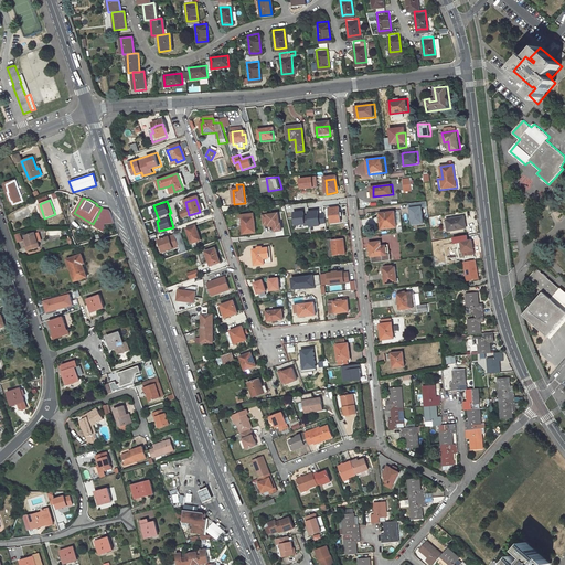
[(423,205),(411,206),(412,215),(413,225),(425,224),(423,208),(423,205)]
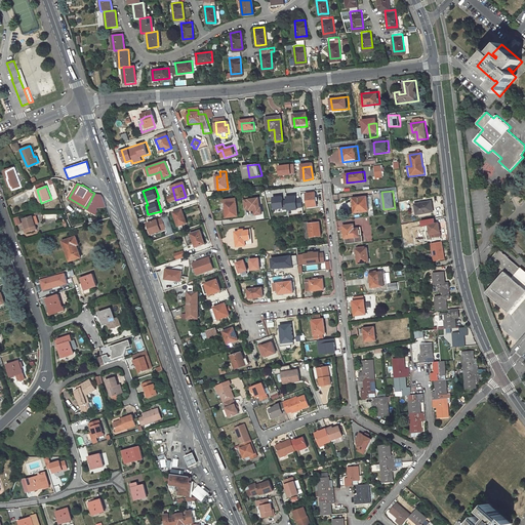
[(288,195),(289,210),(299,209),(298,195),(288,195)]
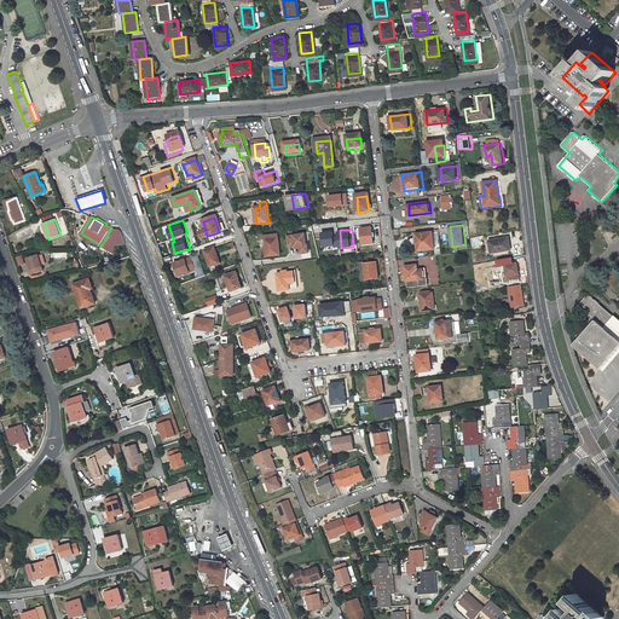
[(324,247),(336,246),(335,231),(324,231),(324,247)]
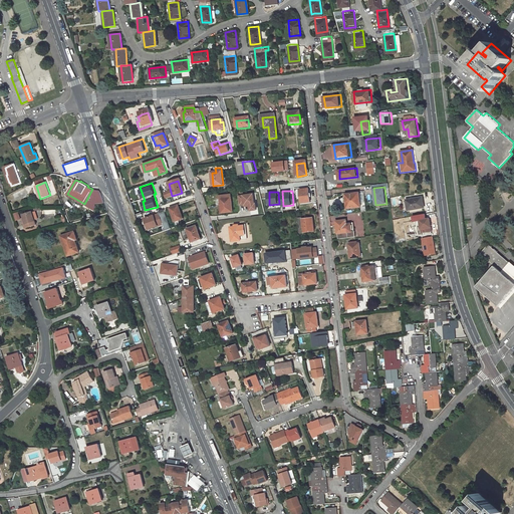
[(310,202),(308,192),(300,193),(302,204),(310,202)]
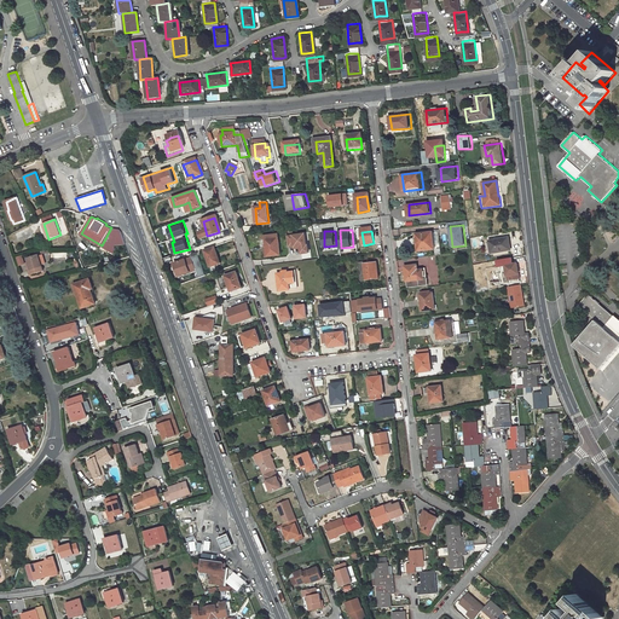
[(437,248),(435,231),(417,233),(420,250),(437,248)]
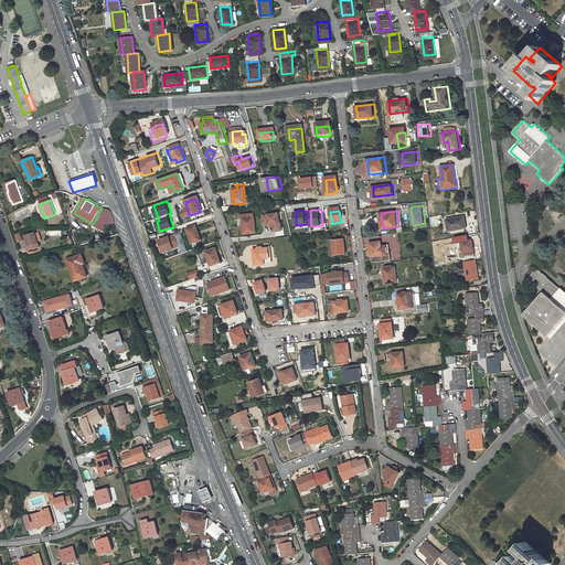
[(284,231),(281,212),(263,214),(264,227),(275,225),(276,232),(284,231)]
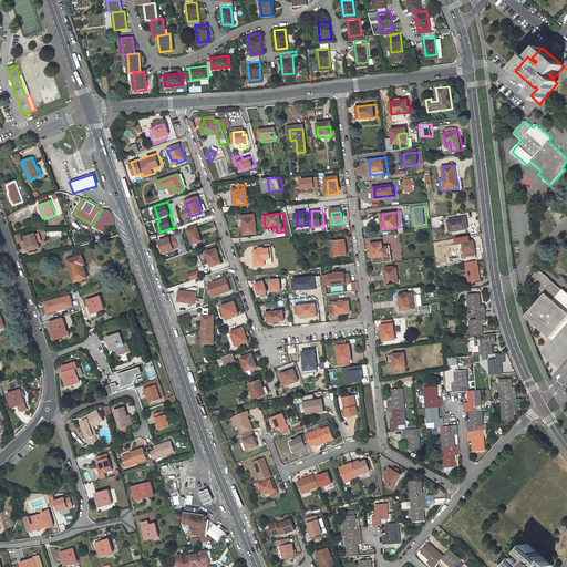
[(452,230),(470,228),(467,217),(450,220),(452,230)]
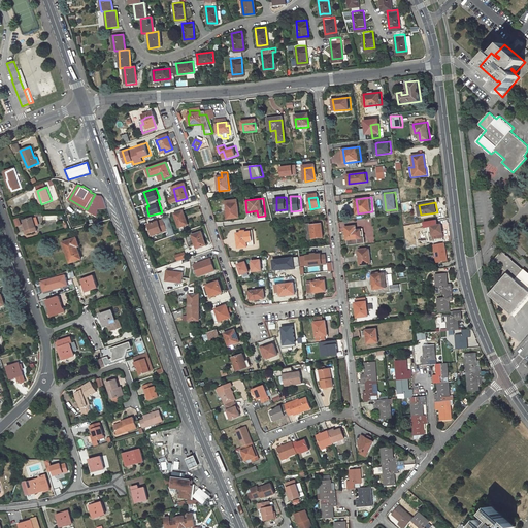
[(239,219),(237,205),(227,206),(229,221),(239,219)]
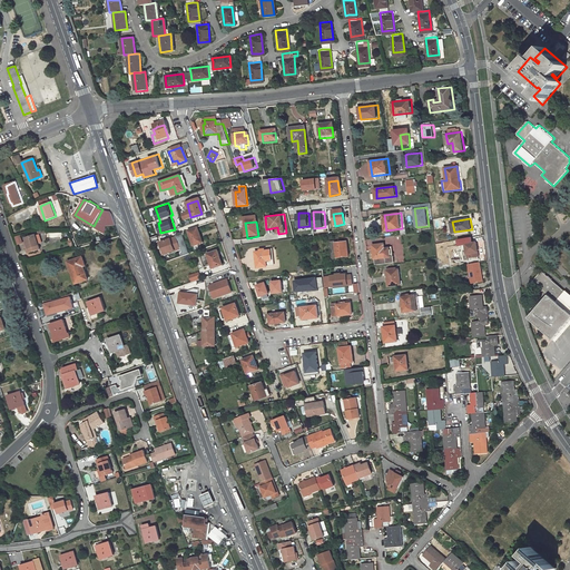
[(203,242),(198,231),(189,235),(194,246),(203,242)]
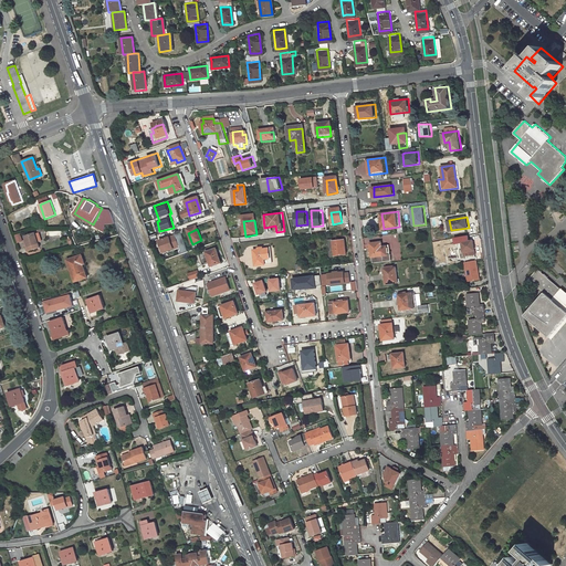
[(31,250),(39,248),(40,247),(39,243),(35,234),(35,232),(25,237),(27,241),(24,241),(28,251),(31,250)]
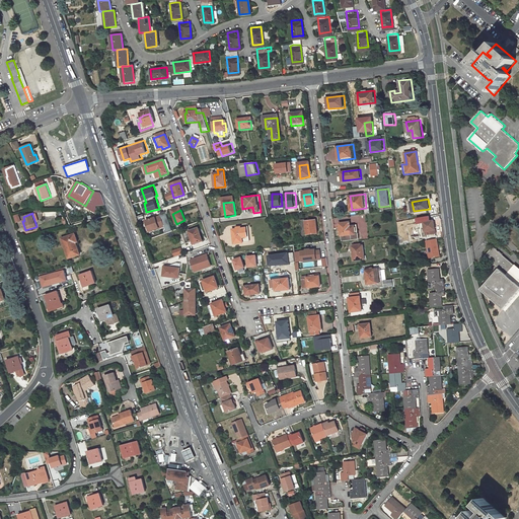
[(150,231),(165,227),(162,215),(147,219),(150,231)]
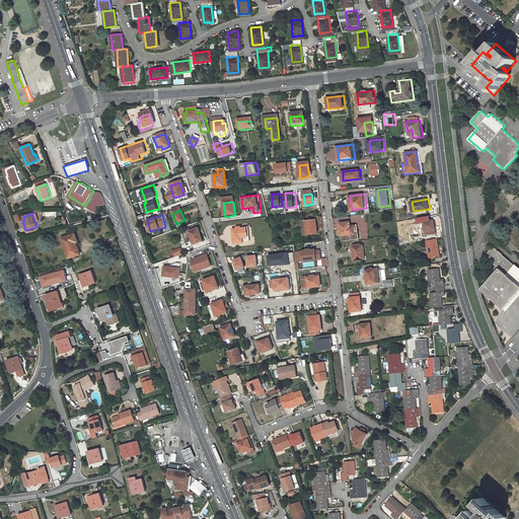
[(426,227),(428,240),(438,238),(435,220),(432,221),(431,216),(421,217),(422,222),(425,221),(426,227)]
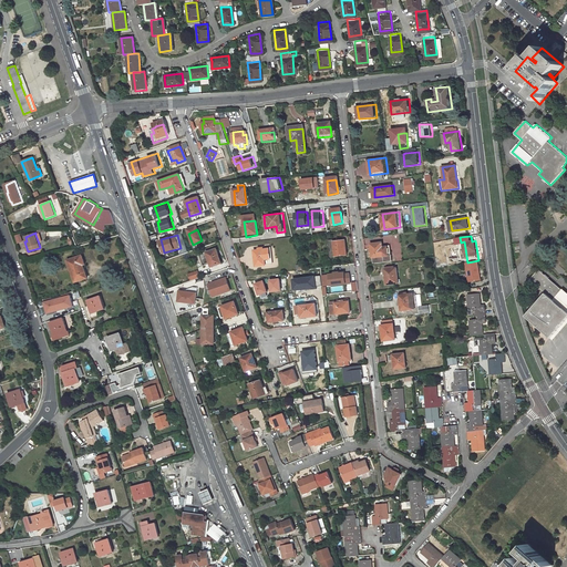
[(371,244),(373,263),(391,260),(390,254),(387,254),(387,245),(385,241),(371,244)]
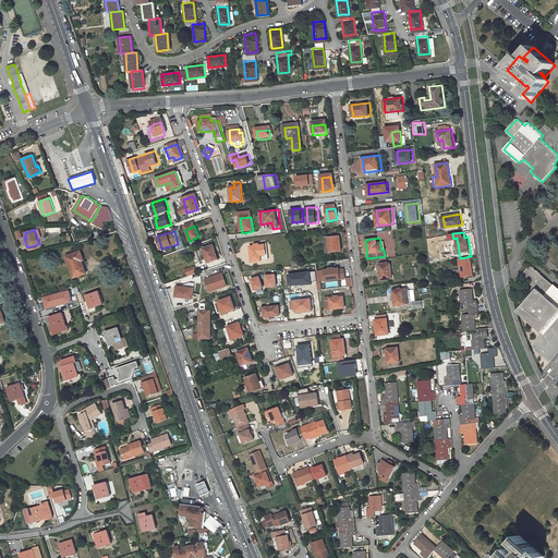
[(325,254),(340,252),(339,240),(329,241),(329,239),(324,240),(325,254)]
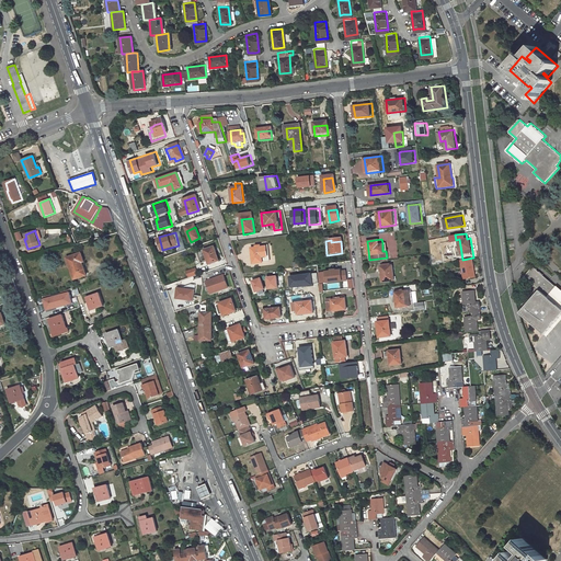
[(255,265),(264,263),(262,249),(253,251),(255,265)]
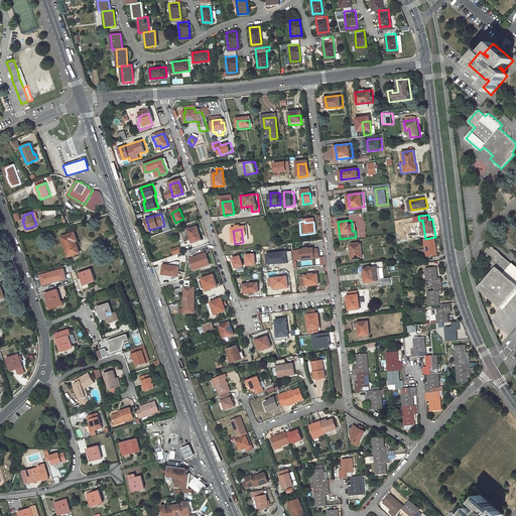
[(202,241),(198,230),(188,233),(192,244),(202,241)]
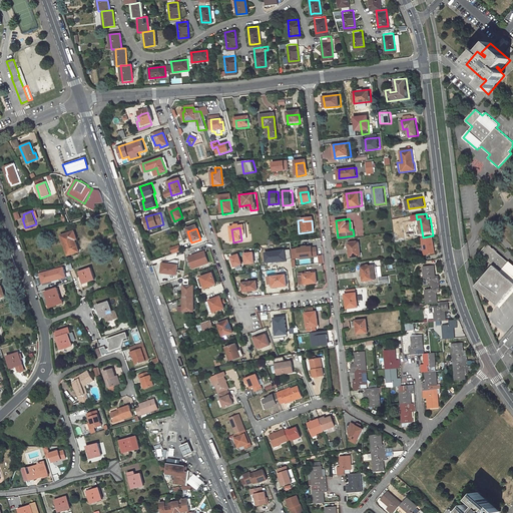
[(80,251),(74,237),(76,236),(74,231),(61,235),(68,255),(80,251)]
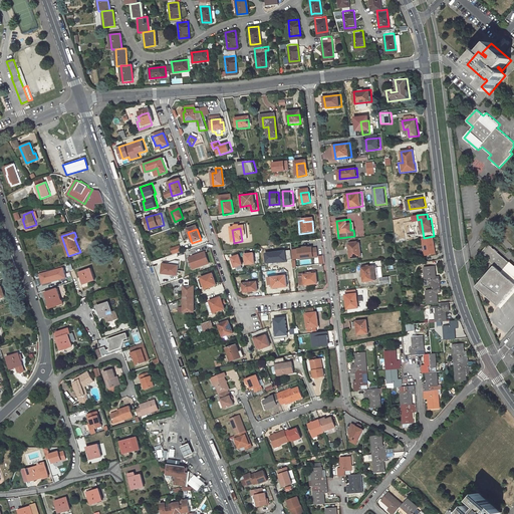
[(425,241),(427,256),(437,254),(434,236),(424,238),(425,241)]
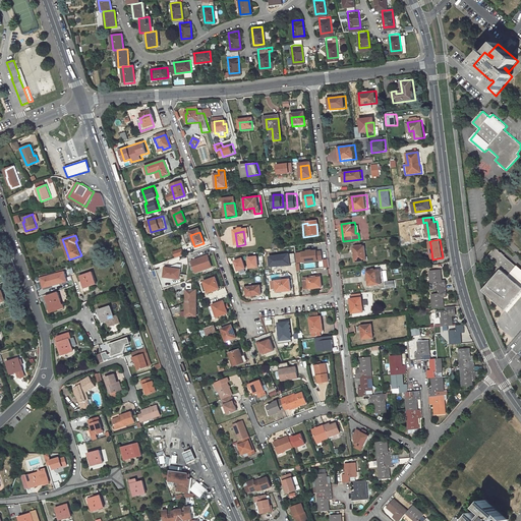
[(367,261),(365,246),(357,247),(357,249),(355,249),(356,262),(367,261)]
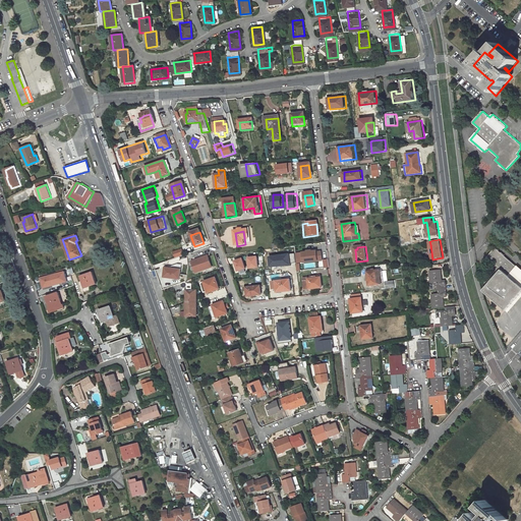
[(173,251),(175,257),(185,254),(182,248),(173,251)]
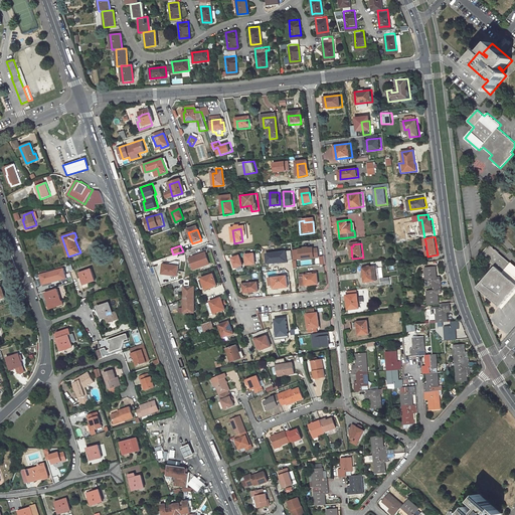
[(297,260),(320,258),(318,246),(293,248),(294,263),(297,263),(297,260)]
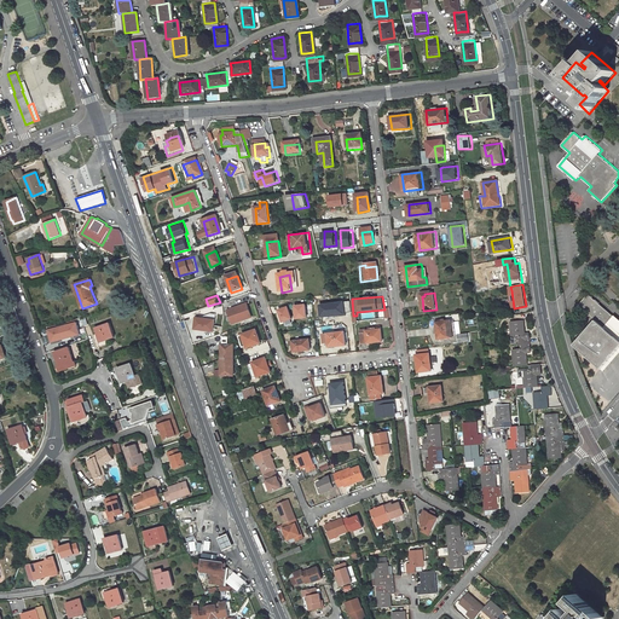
[(573,346),(600,370),(618,348),(618,342),(603,329),(612,319),(593,300),(589,296),(586,299),(582,304),(578,308),(595,322),(591,324),(574,343),(573,346)]
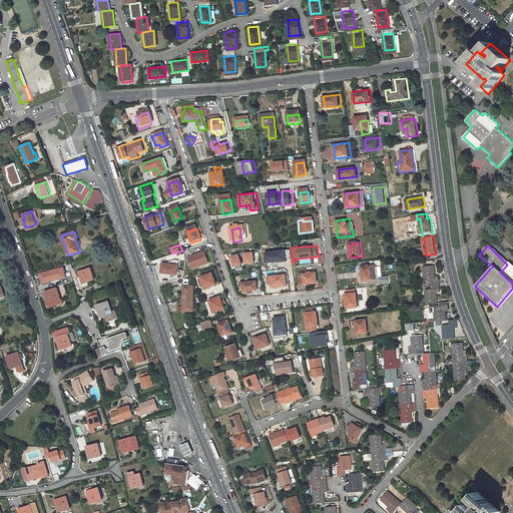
[(190,270),(210,263),(206,251),(186,259),(190,270)]
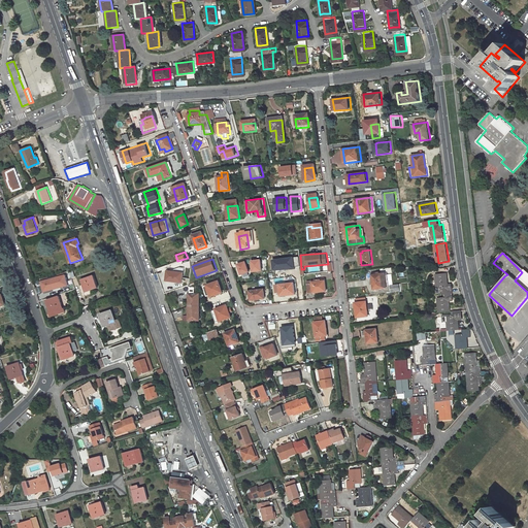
[(263,259),(253,259),(253,271),(264,271),(263,259)]
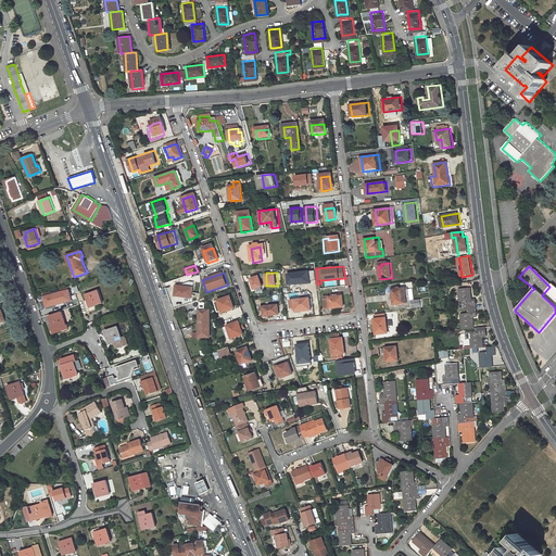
[(261,274),(251,277),(254,289),(264,286),(261,274)]
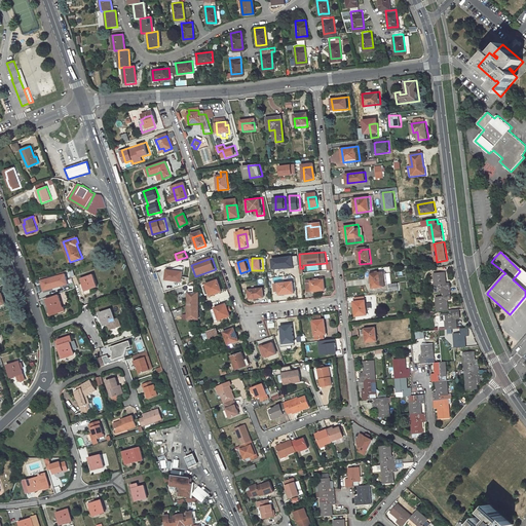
[(175,272),(164,271),(164,282),(182,284),(183,268),(178,268),(175,270),(175,272)]
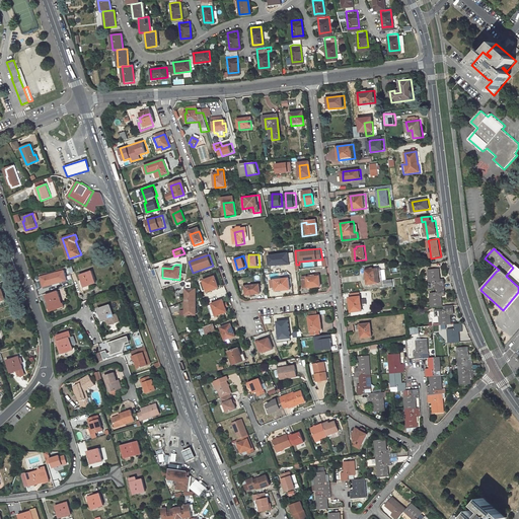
[(367,269),(369,286),(381,284),(381,283),(379,269),(374,270),(374,268),(367,269)]
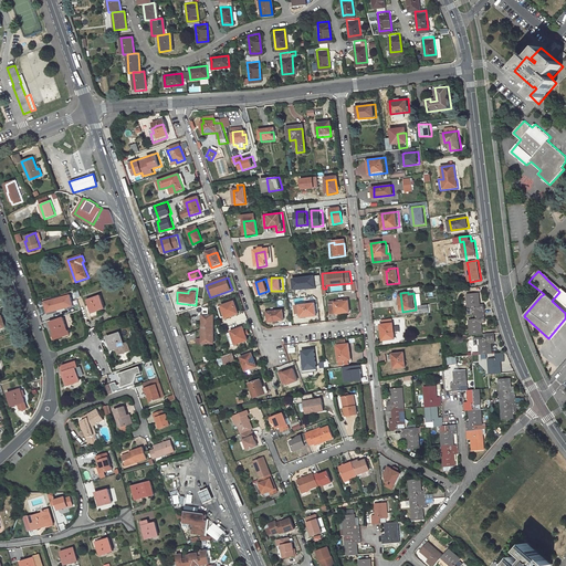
[(565,313),(565,318),(548,338),(551,341),(553,338),(565,323),(565,296),(559,292),(552,301),(565,313)]
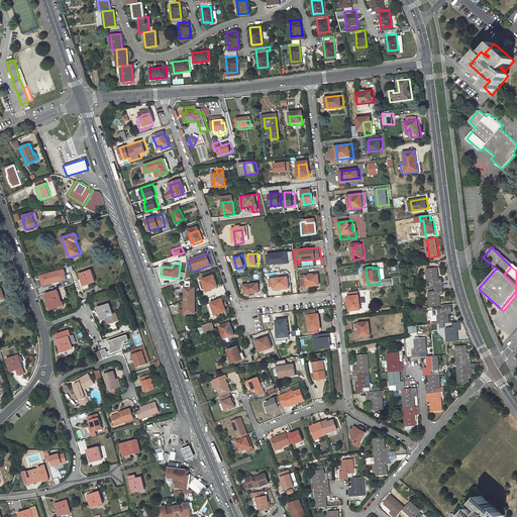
[(69,281),(66,268),(40,274),(43,286),(69,281)]
